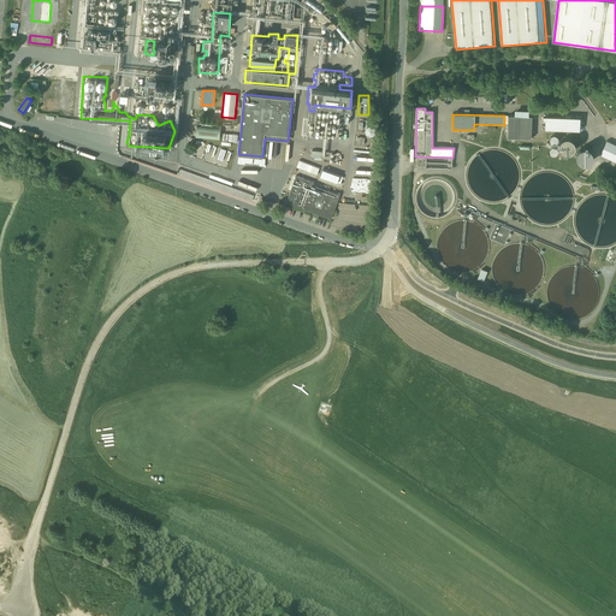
[(532,117),(508,117),(508,138),(532,140),(532,117)]
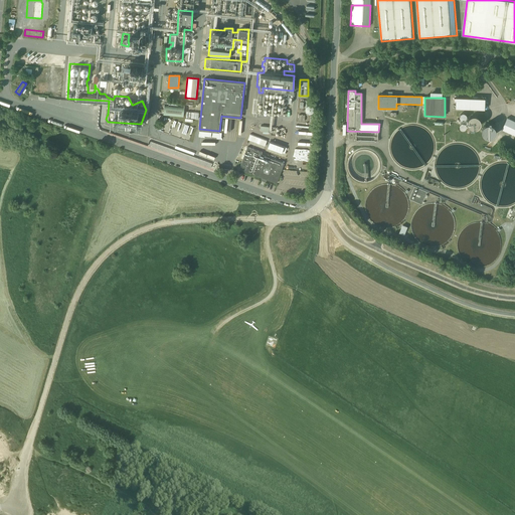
[(485,99),(455,98),(455,101),(456,102),(456,109),(485,110),(485,99)]
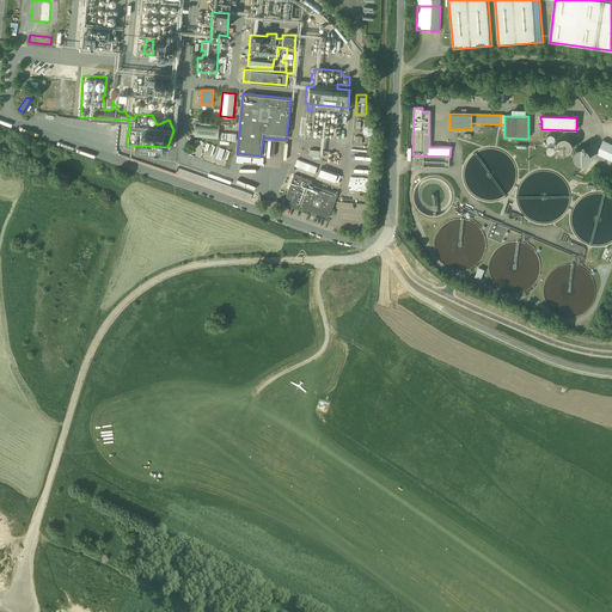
[(220,126),(196,123),(195,136),(218,139),(220,126)]
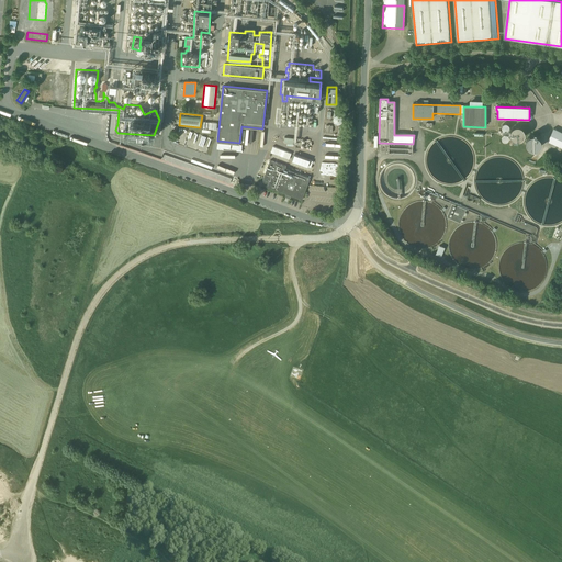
[(508,139),(520,142),(523,128),(508,125),(508,124),(503,123),(499,141),(507,142),(508,139)]
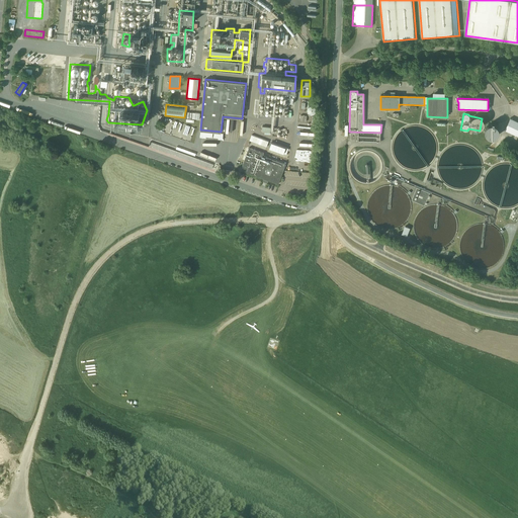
[(517,121),(510,118),(504,131),(517,137),(517,121)]
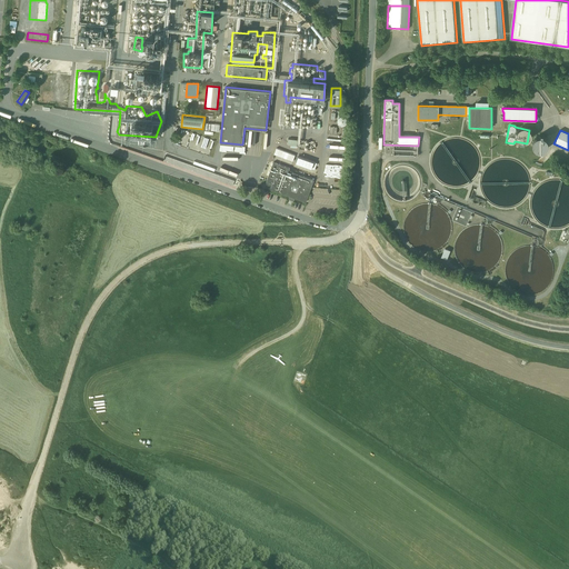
[(538,135),(530,147),(541,153),(548,141),(538,135)]
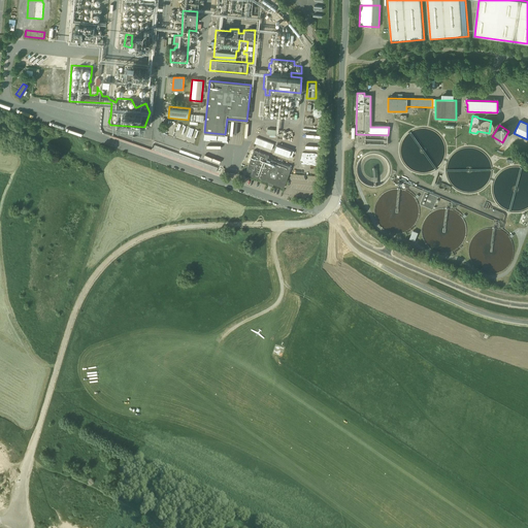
[(159,132),(157,140),(166,142),(167,134),(159,132)]
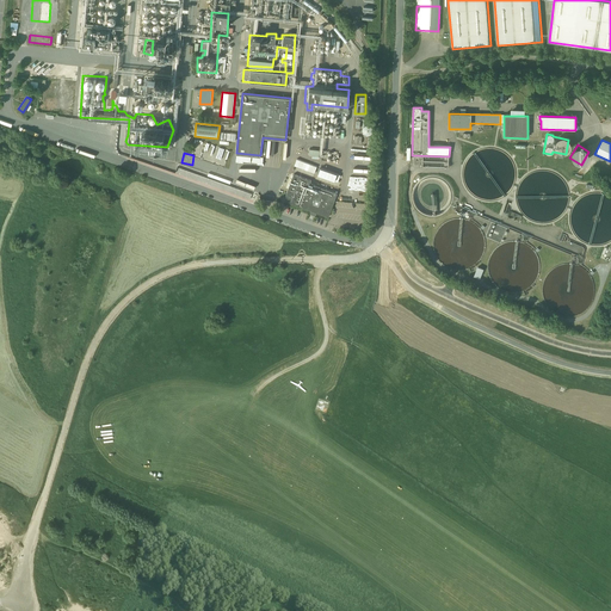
[(296,158),(294,166),(314,172),(316,164),(296,158)]
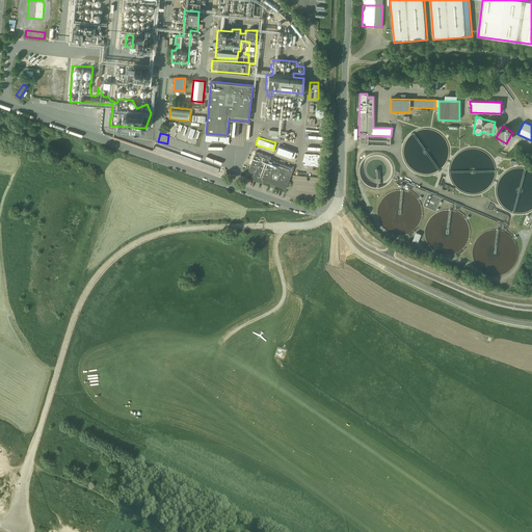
[(173,156),(174,150),(143,140),(141,145),(173,156)]
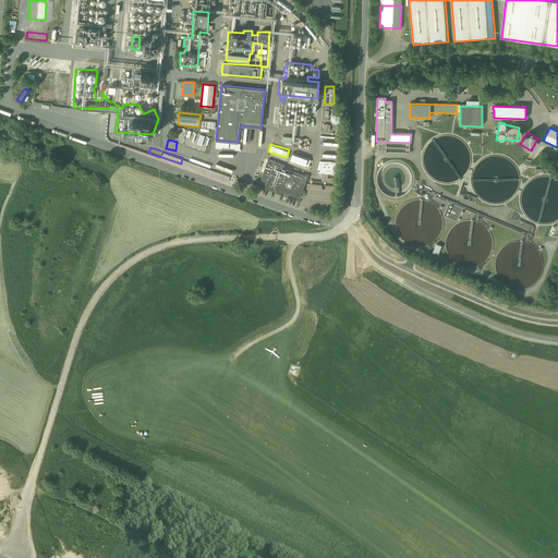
[(291,153),(289,159),(308,165),(311,158),(291,153)]
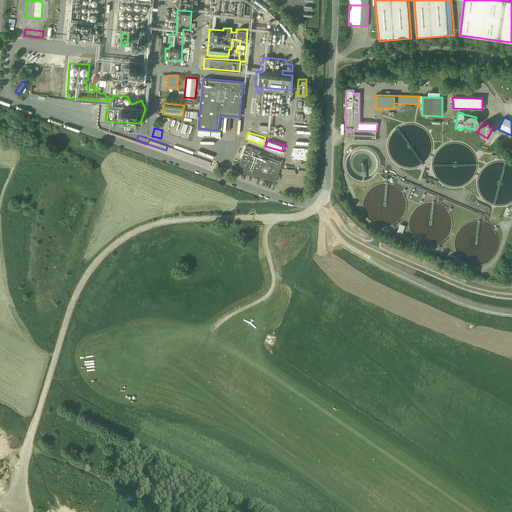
[(246,145),(238,167),(238,168),(260,176),(275,181),(280,167),(283,161),(260,153),(261,151),(246,145)]
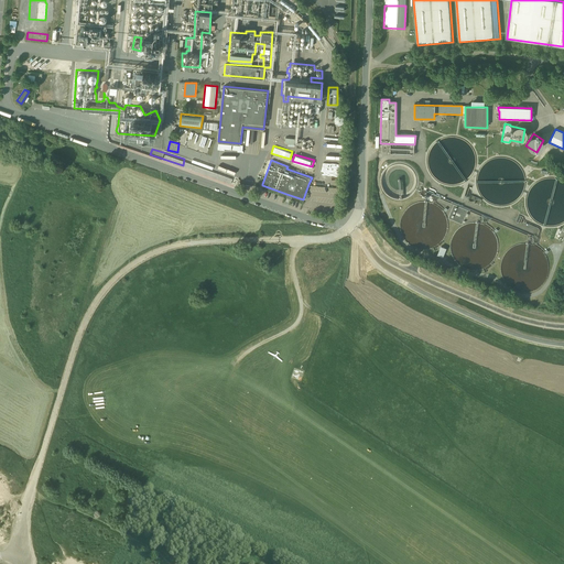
[(208,175),(212,167),(192,161),(190,169),(208,175)]
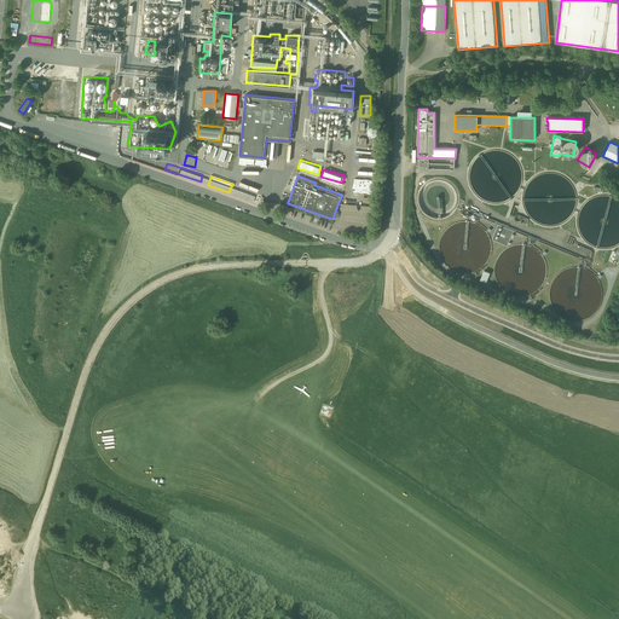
[(514,231),(498,225),(492,241),(507,247),(514,231)]
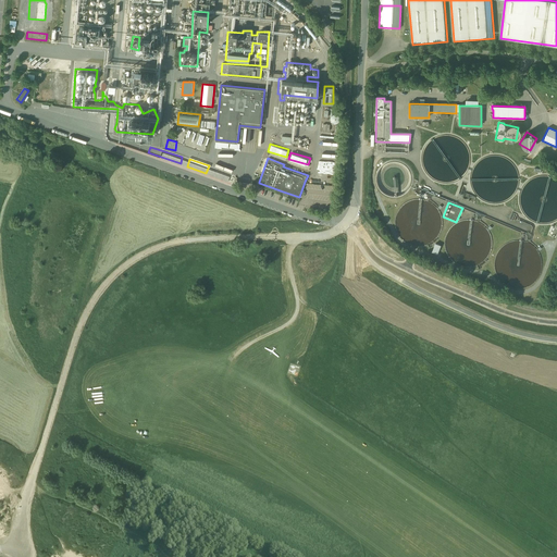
[(469,220),(445,224),(458,227),(458,232),(460,227),(460,230),(465,231),(466,233),(468,234),(469,239),(472,226),(471,225),(470,223),(472,223),(474,223),(475,226),(474,225),(475,232),(477,225),(477,224),(480,223),(477,222),(475,220),(471,221),(469,220)]
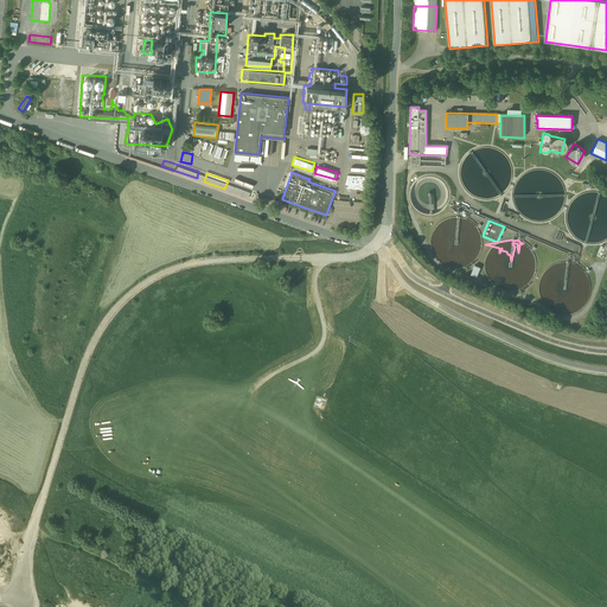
[(606,255),(606,248),(601,247),(596,257),(605,261),(606,255)]
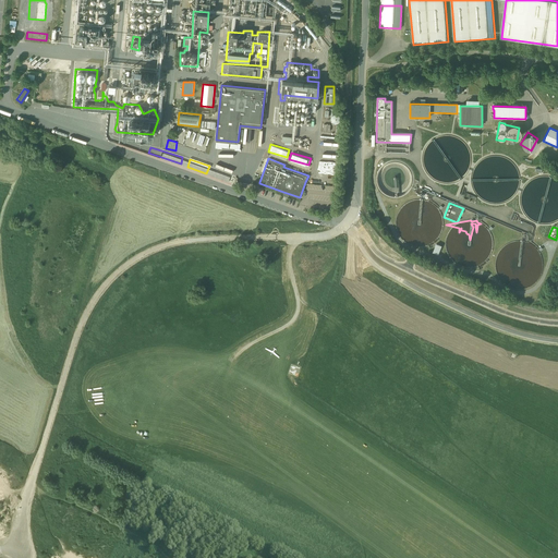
[(436,243),(433,252),(438,254),(440,250),(441,245),(436,243)]
